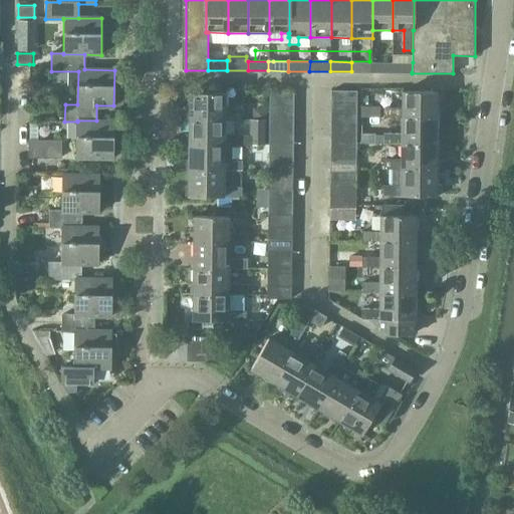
[(372,62),(351,62),(351,71),(372,72),(372,62)]
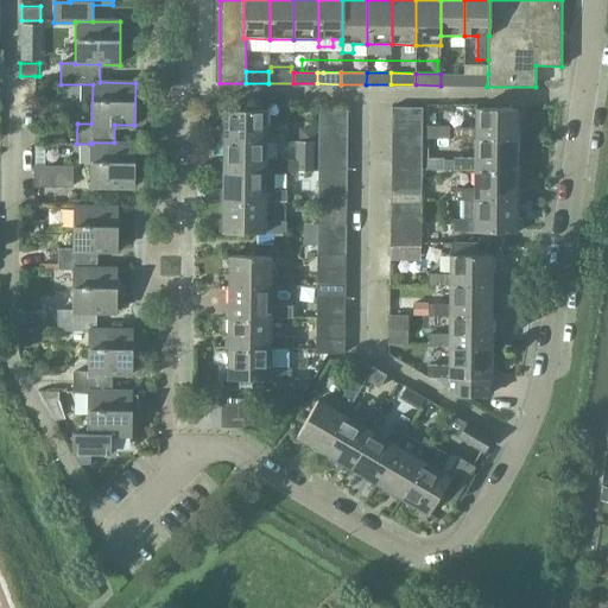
[(441,74),(441,86),(464,86),(464,74),(441,74)]
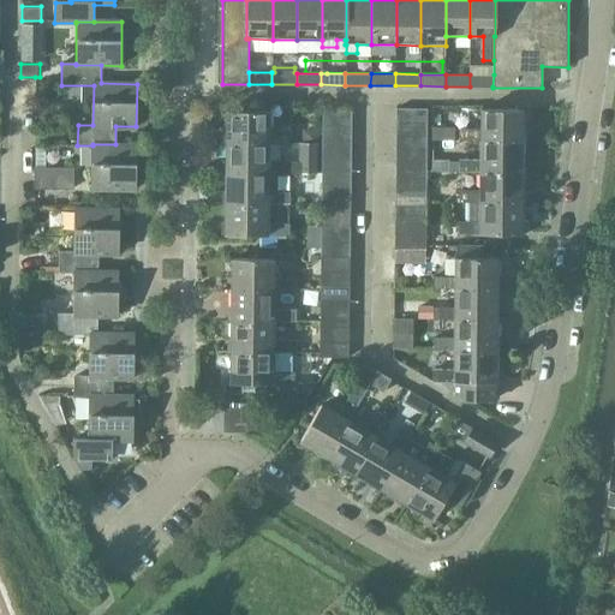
[(494,75),(470,75),(470,87),(493,87),(494,75)]
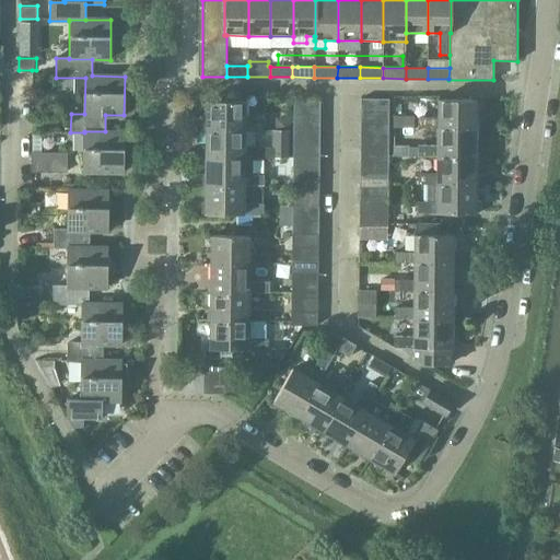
[(361,98),(361,112),(388,112),(388,98),(361,98)]
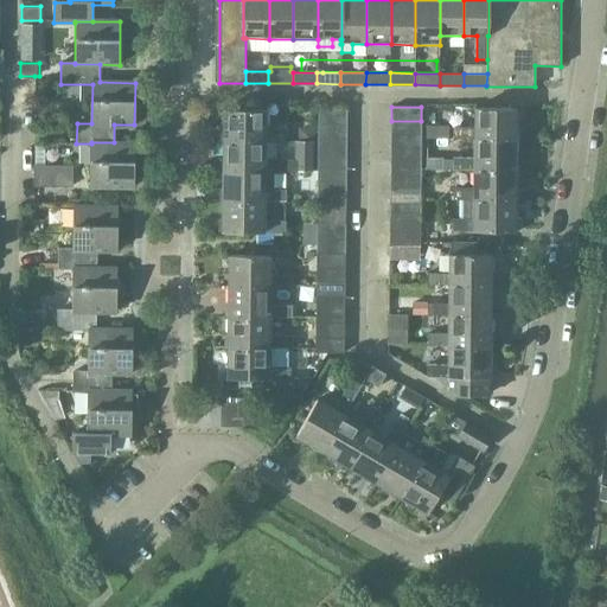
[(224,109),(224,139),(263,140),(286,140),(286,129),(263,128),(264,109),(224,109)]
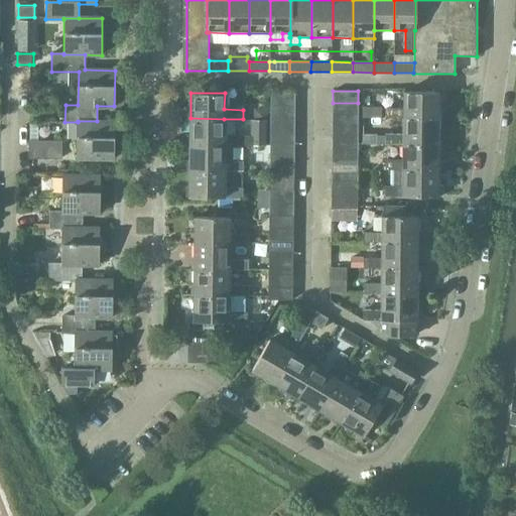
[(270,93),(270,105),(294,106),(294,94),(270,93)]
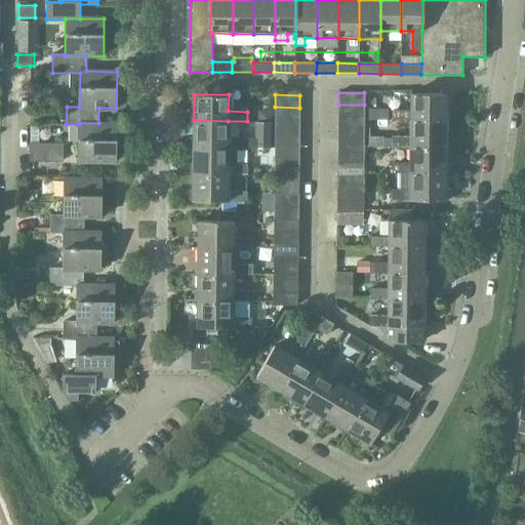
[(392,121),(411,121),(446,121),(446,95),(412,94),(412,112),(393,111),(392,121)]
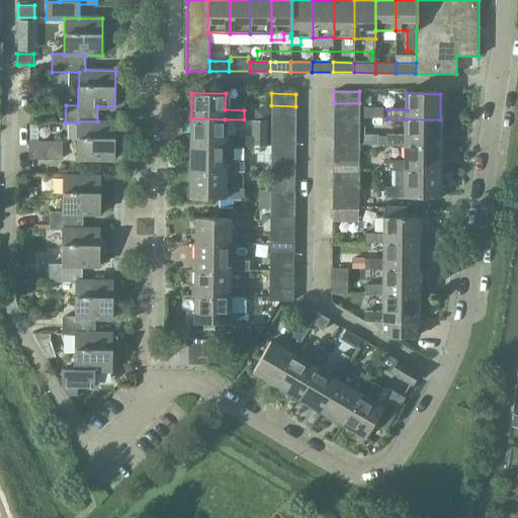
[(334,103),(334,115),(359,115),(359,103),(334,103)]
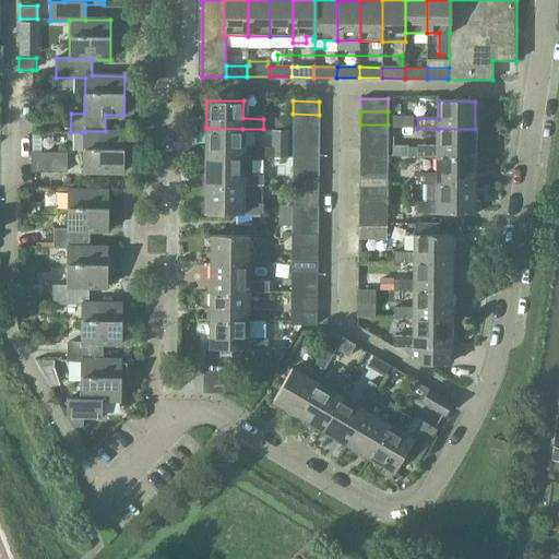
[(293,114),(293,128),(319,128),(319,115),(293,114)]
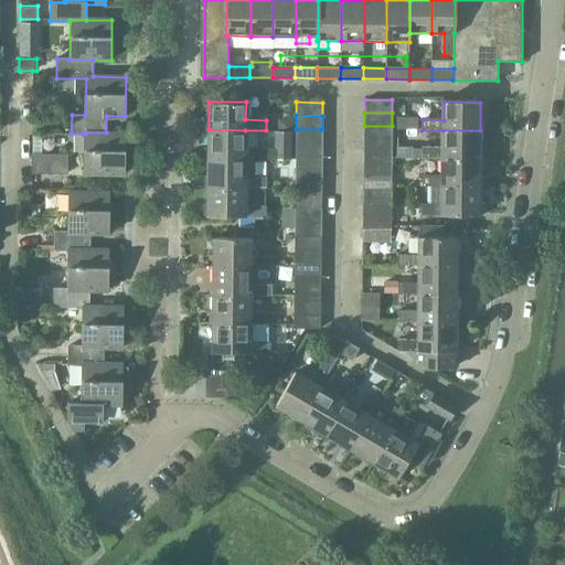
[(418,116),(397,116),(397,128),(418,128),(418,116)]
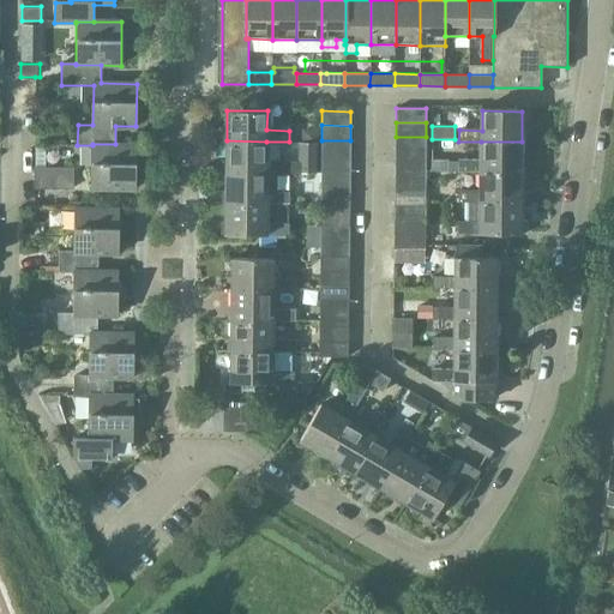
[(315,128),(301,128),(301,140),(315,140),(315,128)]
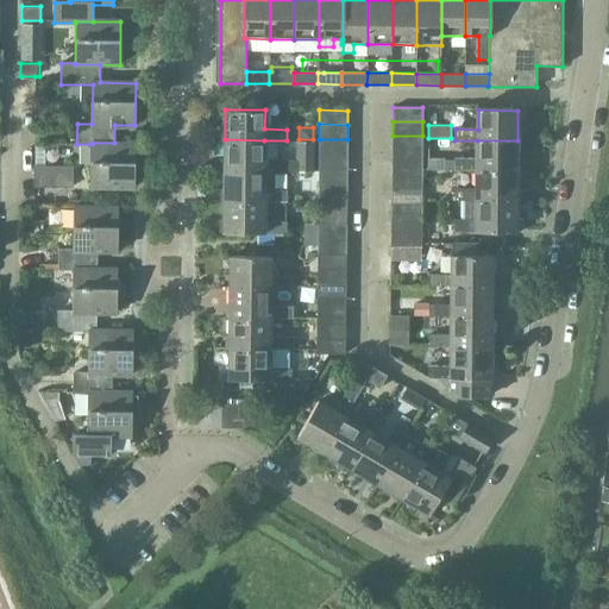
[(393,136),(393,149),(421,150),(422,136),(393,136)]
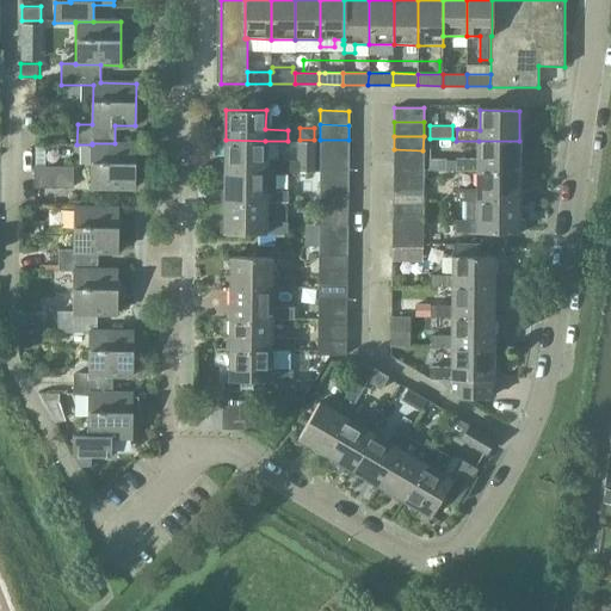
[(275,171),(298,172),(298,160),(296,160),(265,159),(265,141),(226,140),(224,171),(265,171),(275,171)]
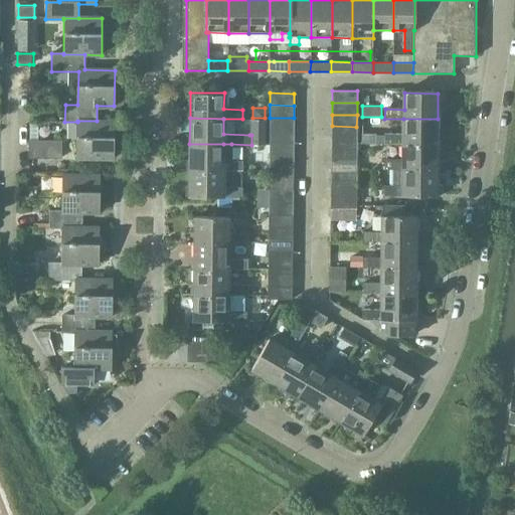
[(270,118),(270,130),(294,130),(294,118),(270,118)]
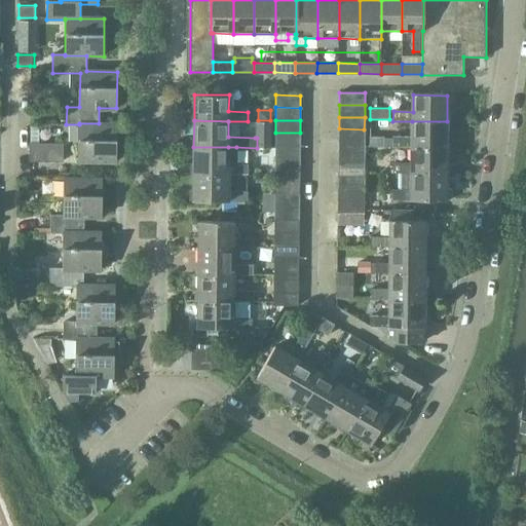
[(446,148),(447,121),(412,121),(412,138),(392,138),(392,139),(392,148),(412,148),(446,148)]
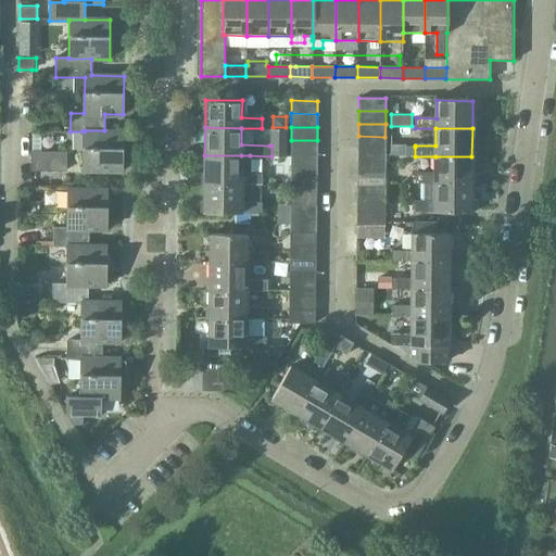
[(269,129),(269,146),(272,146),(272,156),(287,156),(287,129),(269,129)]
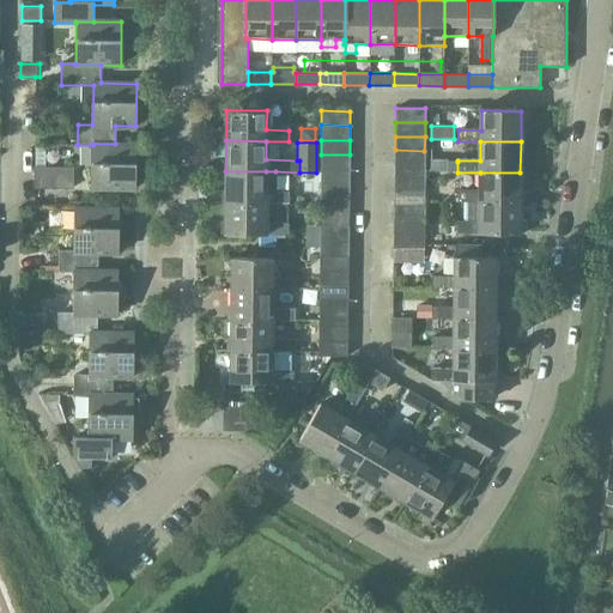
[(135,189),(135,144),(115,144),(92,144),(92,145),(91,188),(135,189)]
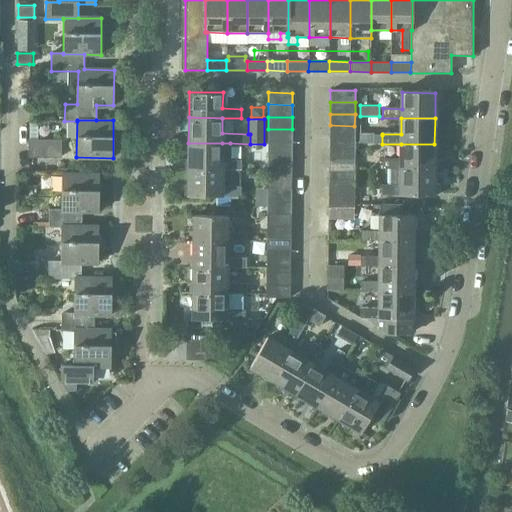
[(38,121),(29,121),(29,139),(37,140),(38,121)]
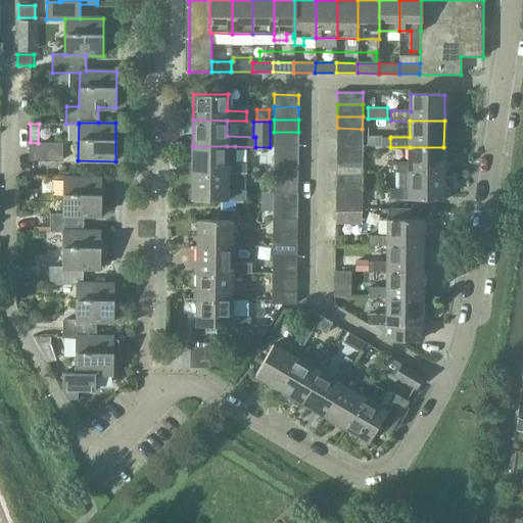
[(337,128),(336,140),(362,140),(362,129),(337,128)]
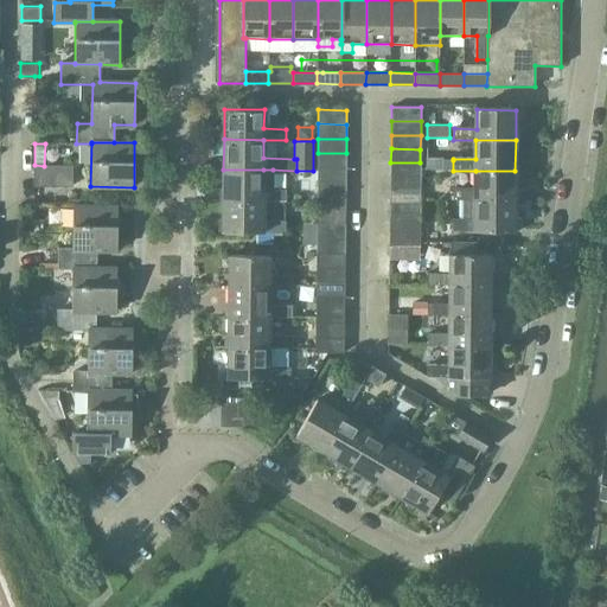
[(318,153),(317,167),(346,167),(346,153),(318,153)]
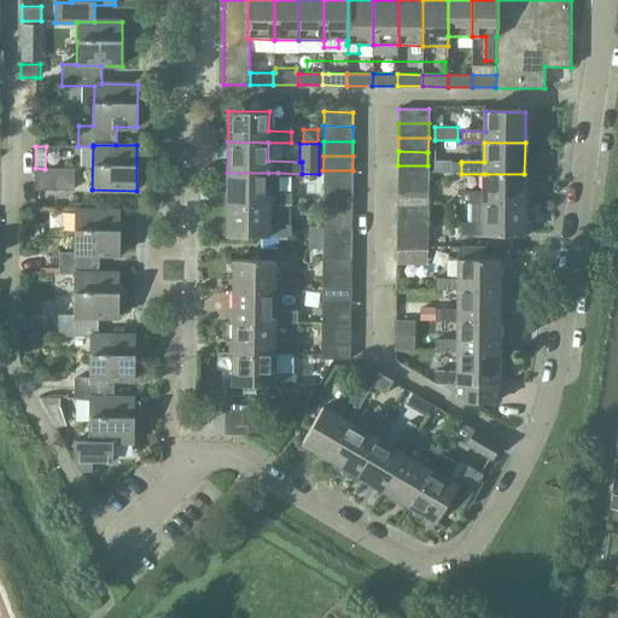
[(435,161),(435,173),(450,174),(450,163),(450,162),(435,161)]
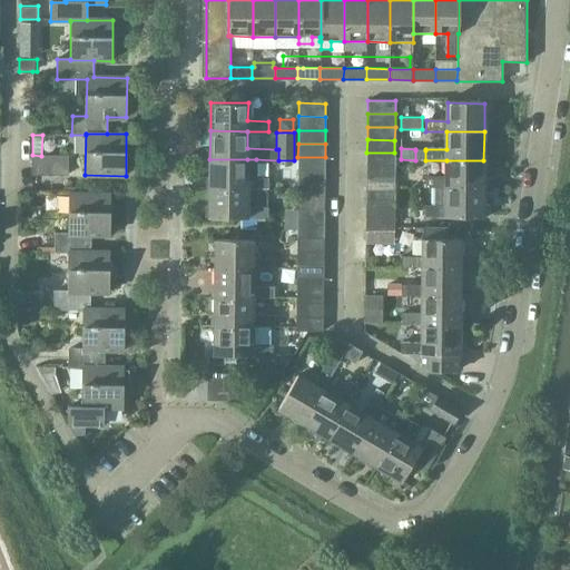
[(415,150),(415,160),(425,160),(425,150),(415,150)]
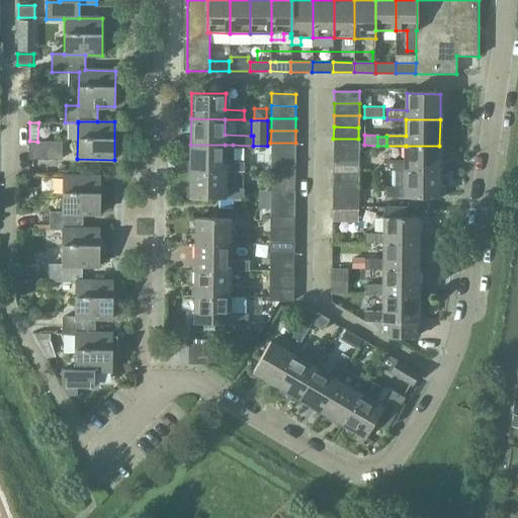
[(333,139),(333,151),(358,151),(358,139),(333,139)]
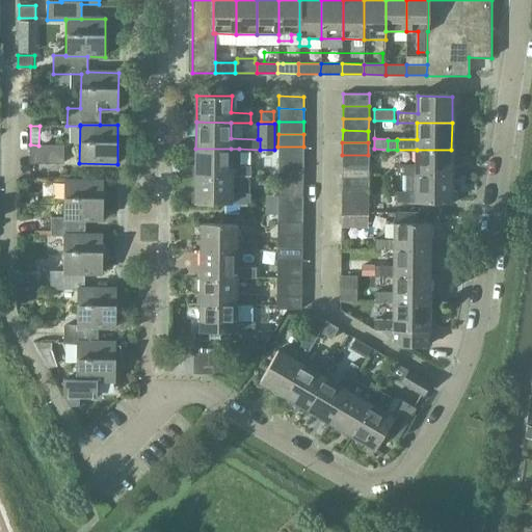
[(30,162),(63,163),(63,145),(38,145),(30,144),(30,162)]
